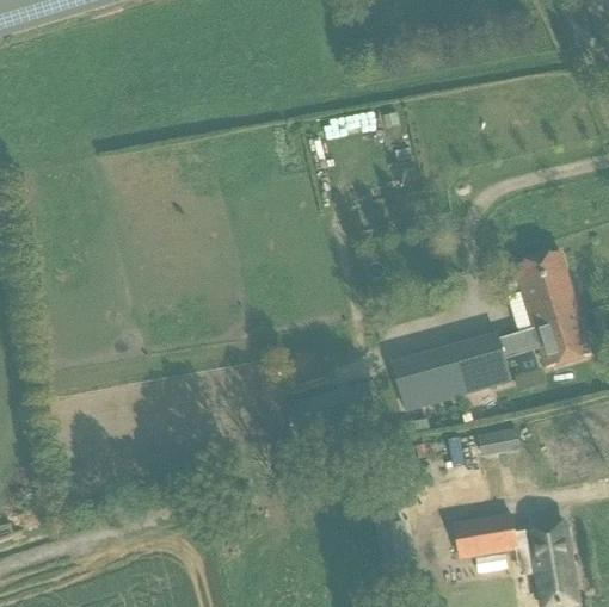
[(395,124),(393,112),(381,115),(383,125),(395,124)]
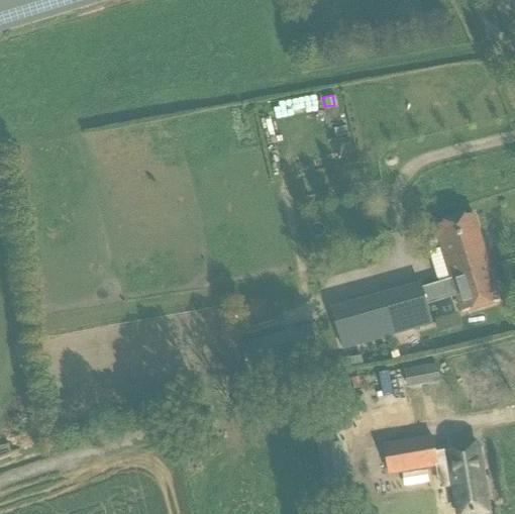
[(432,223),(439,245),(429,248),(435,269),(445,265),(449,277),(487,266),(471,212),(451,218),(432,223)]
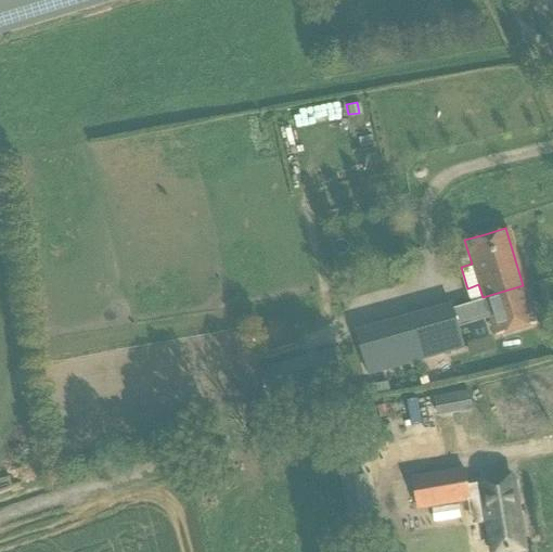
[(534,321),(523,285),(483,297),(465,303),(471,321),(488,316),(493,333),(534,321)]
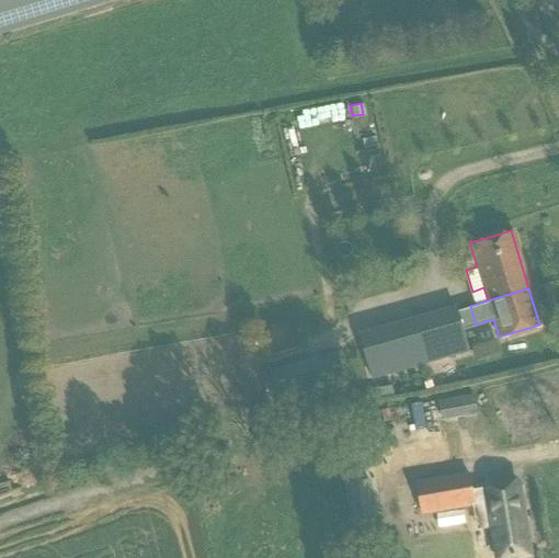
[(467,350),(454,305),(356,332),(369,378),(467,350)]
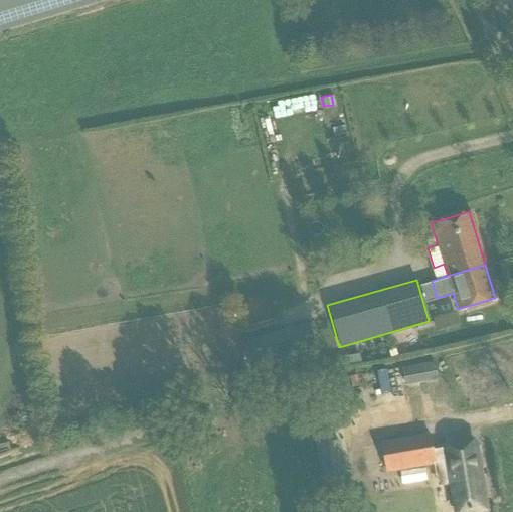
[(436,374),(434,361),(400,367),(402,380),(436,374)]
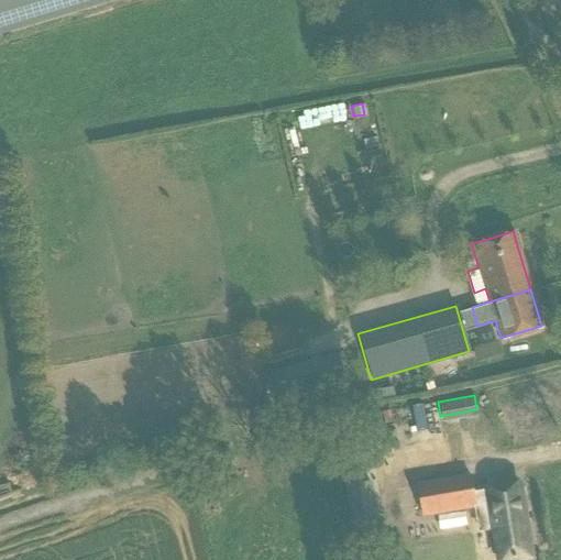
[(517,482),(496,485),(485,487),(485,489),(472,491),(470,479),(417,487),(421,514),(487,503),(496,559),(504,559),(530,556),(517,482)]
